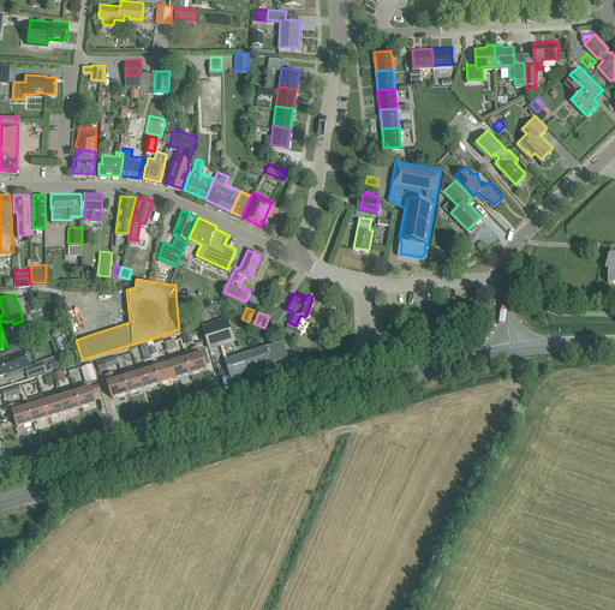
[(227,315),(202,323),(208,345),(226,339),(233,336),(231,327),(227,315)]
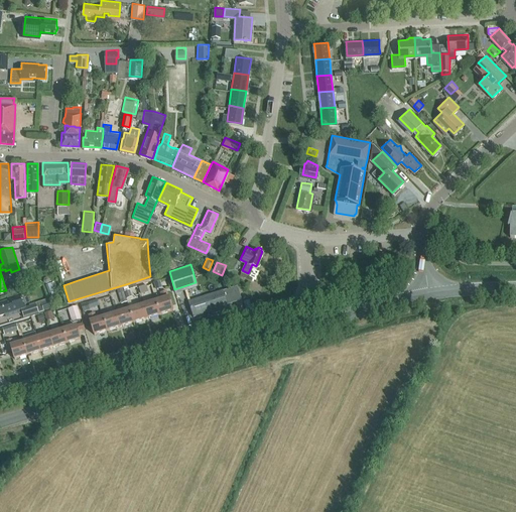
[(162,284),(160,277),(153,279),(155,286),(162,284)]
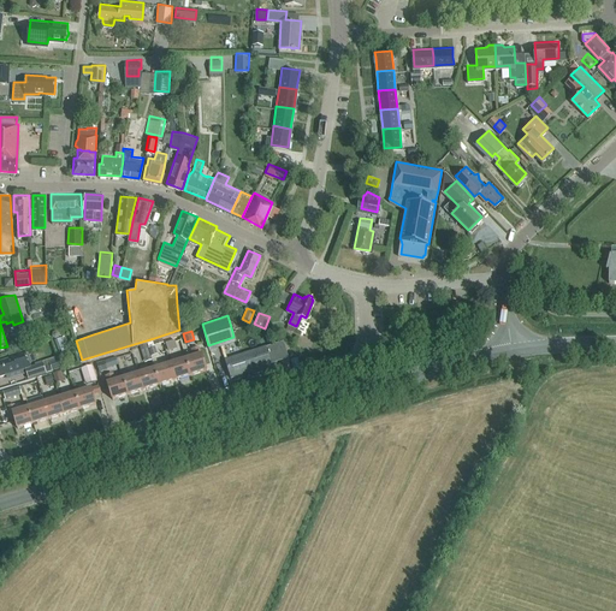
[(69,355),(60,334),(53,337),(61,359),(69,355)]
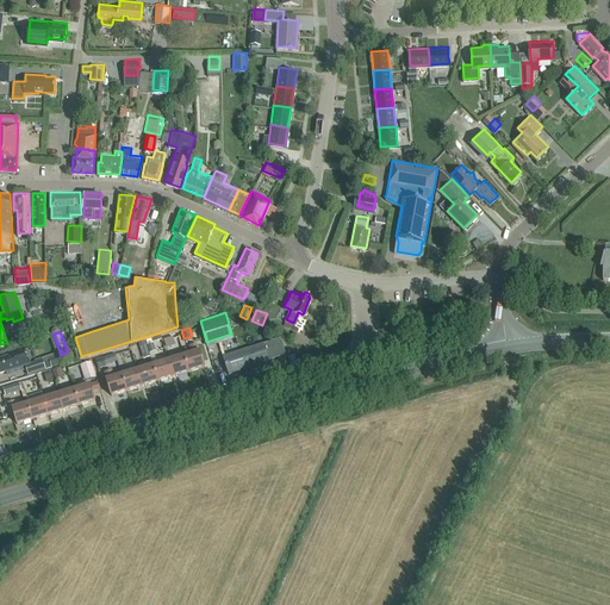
[(150,354),(147,341),(139,343),(143,356),(150,354)]
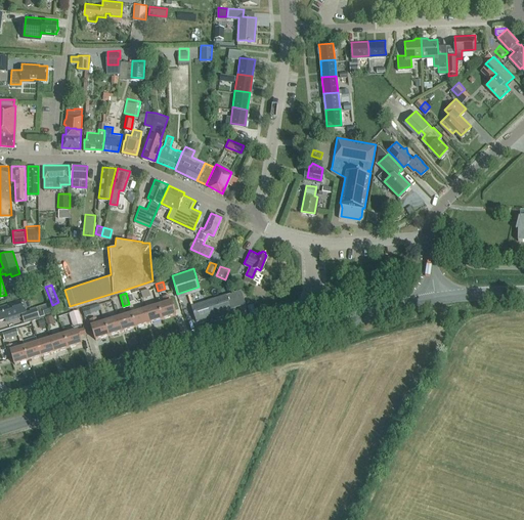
[(165,301),(160,303),(164,315),(175,312),(171,299),(169,294),(163,295),(165,301)]
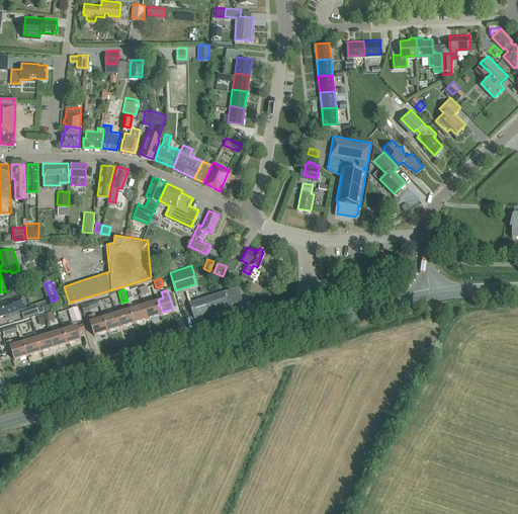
[(209,314),(228,308),(223,290),(188,302),(192,316),(208,311),(209,314)]
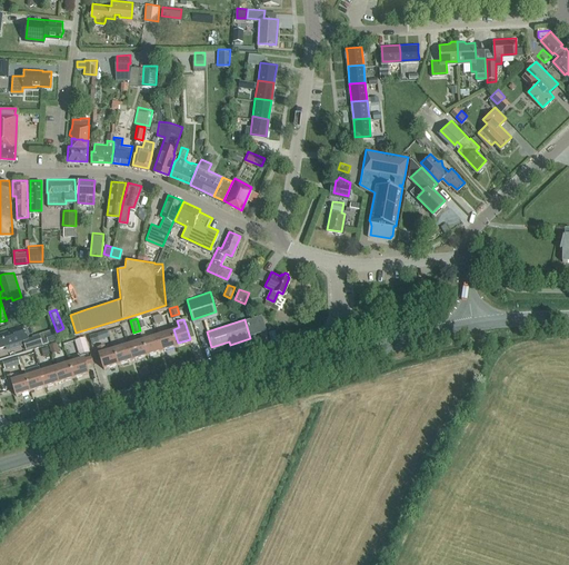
[(9,329),(0,331),(0,345),(9,343),(10,346),(20,344),(18,339),(28,336),(27,330),(23,321),(11,325),(8,326),(9,329)]
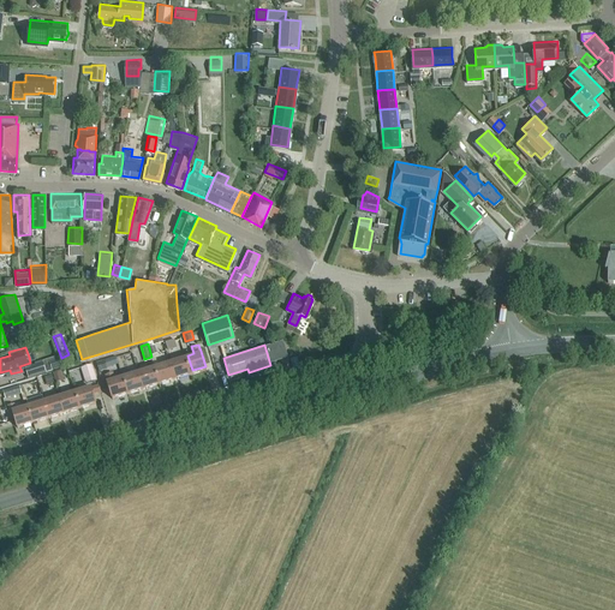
[(135,360),(132,350),(124,352),(126,363),(135,360)]
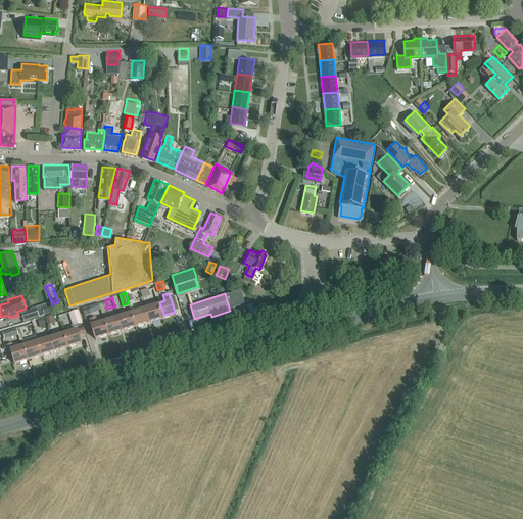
[(89,303),(82,305),(84,314),(91,312),(90,310),(95,308),(94,302),(89,303)]
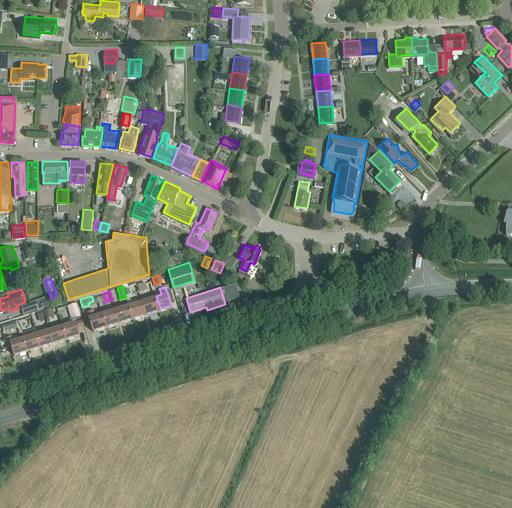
[(146,312),(160,308),(156,296),(142,300),(146,312)]
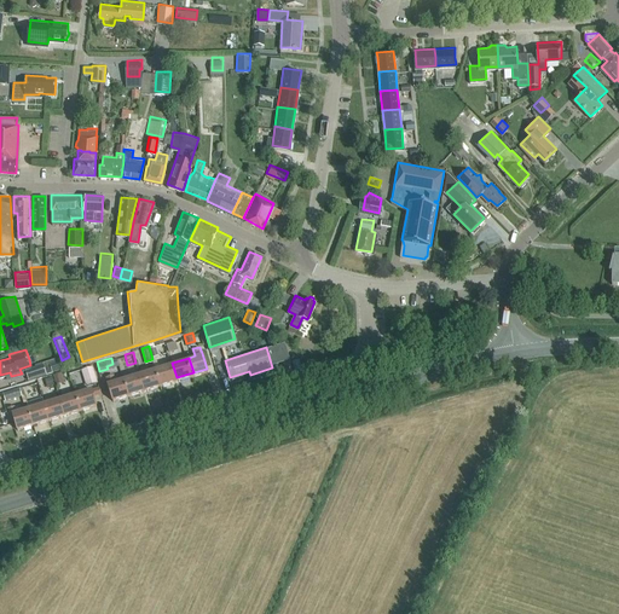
[(38,364),(25,368),(29,377),(46,371),(42,360),(36,361),(38,364)]
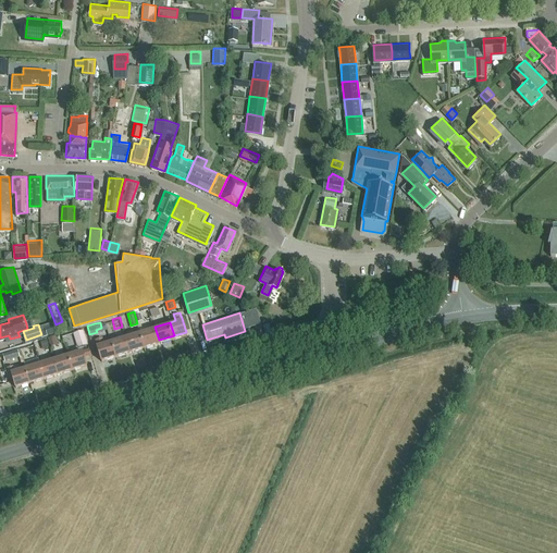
[(47,333),(54,331),(52,324),(45,327),(47,332),(47,333)]
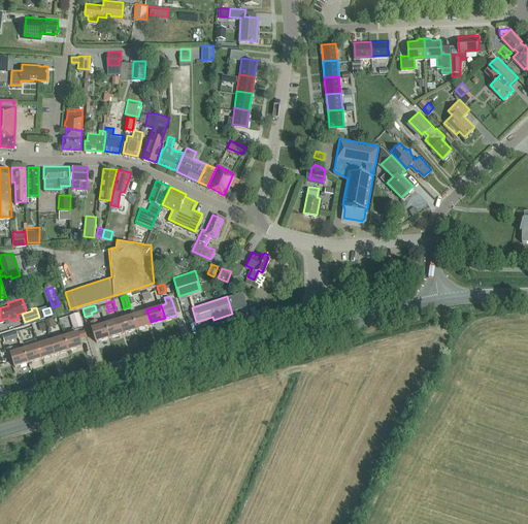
[(133,313),(131,314),(130,308),(125,310),(126,316),(120,318),(124,330),(132,328),(137,326),(133,313)]
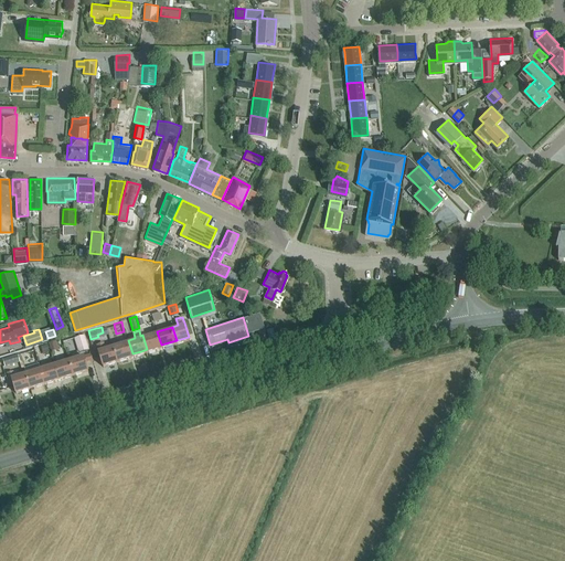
[(85,331),(74,335),(76,341),(86,338),(85,331)]
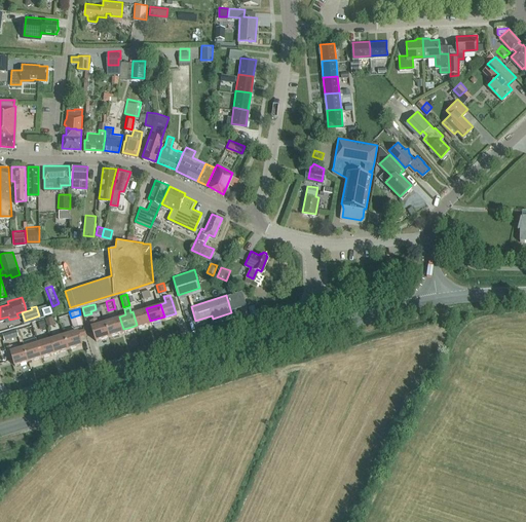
[(137,325),(150,321),(146,308),(133,311),(137,325)]
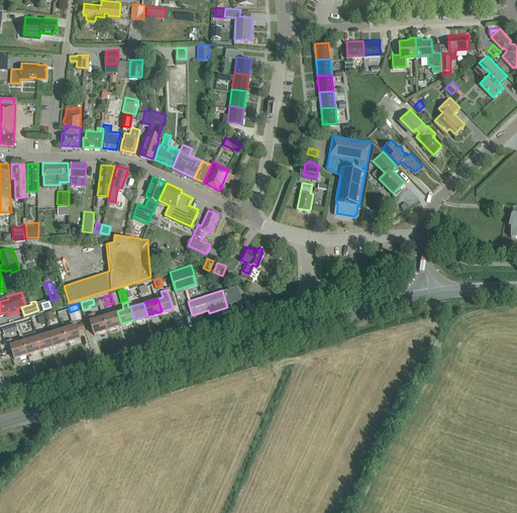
[(54,317),(52,309),(44,311),(46,319),(54,317)]
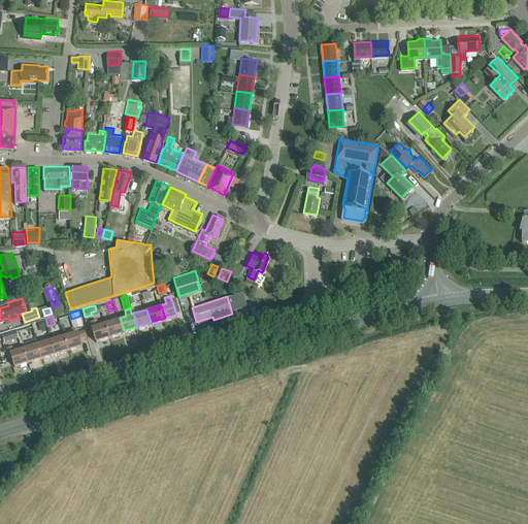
[(110,335),(124,330),(120,318),(106,322),(110,335)]
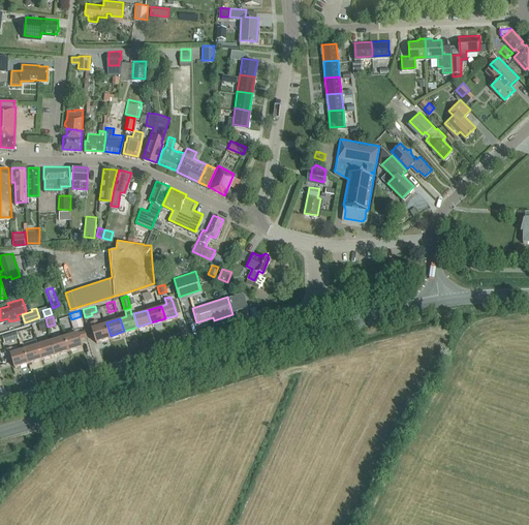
[(97,340),(111,336),(106,322),(99,325),(97,319),(91,321),(93,327),(92,327),(97,340)]
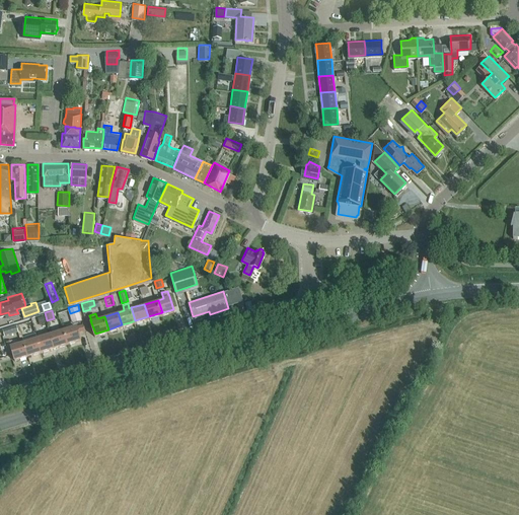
[(3,327),(5,334),(18,329),(16,323),(3,327)]
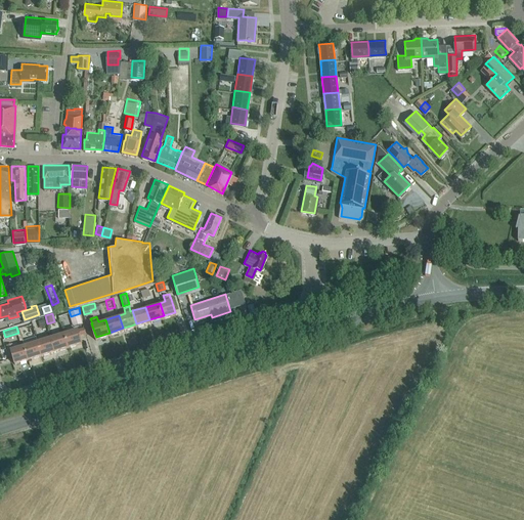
[(64,332),(69,345),(82,341),(79,334),(86,332),(84,327),(78,329),(78,328),(64,332)]
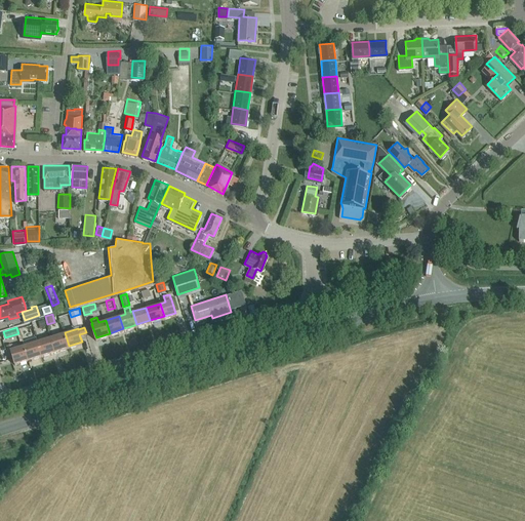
[(52,336),(55,350),(69,346),(65,332),(52,336)]
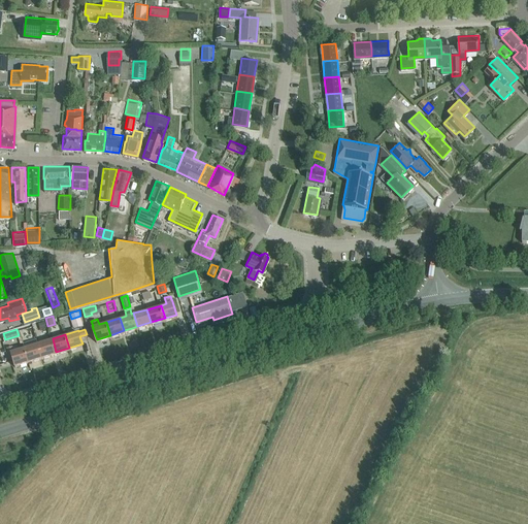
[(56,352),(53,338),(38,342),(42,356),(56,352)]
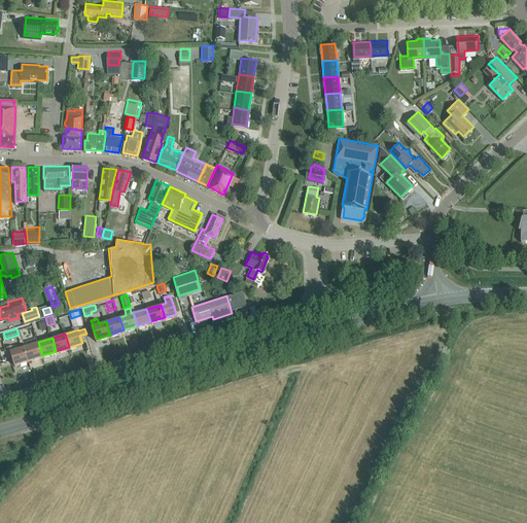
[(38,342),(25,346),(29,359),(42,355),(38,342)]
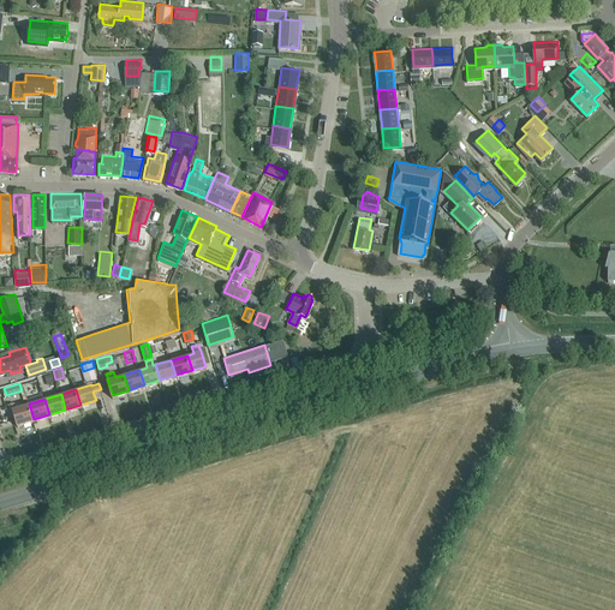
[(29,404),(28,404),(22,406),(19,400),(9,404),(11,412),(13,411),(17,425),(34,419),(29,404)]
